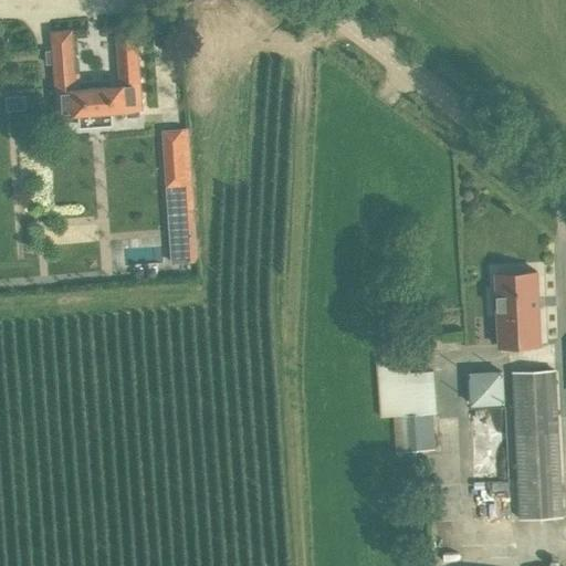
[(59,116),(142,109),(136,25),(116,27),(121,80),(76,82),(72,30),(52,31),(59,116)]
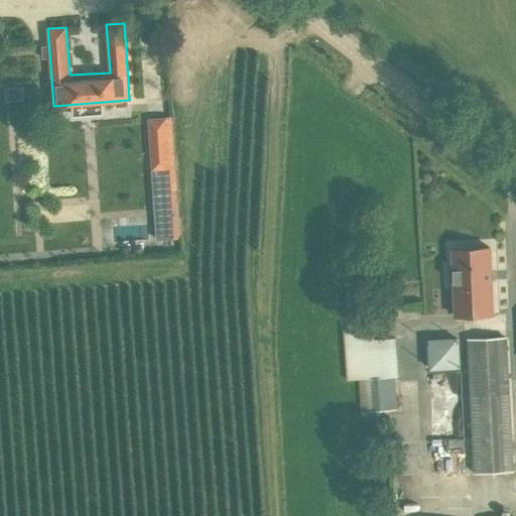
[(23,87),(9,88),(9,98),(23,97),(23,87)]
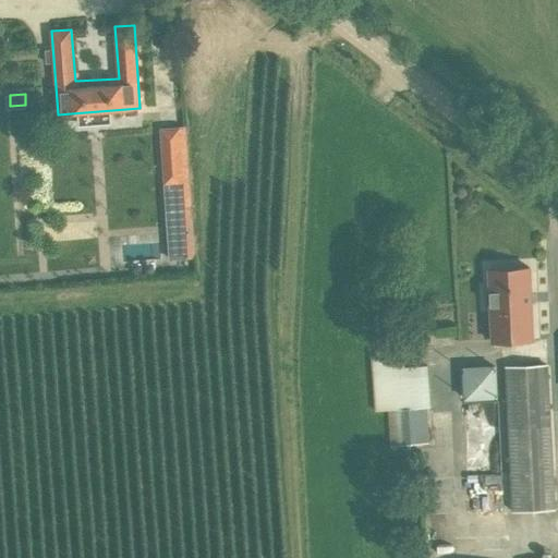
[(161,129),(166,183),(184,182),(180,128),(161,129)]
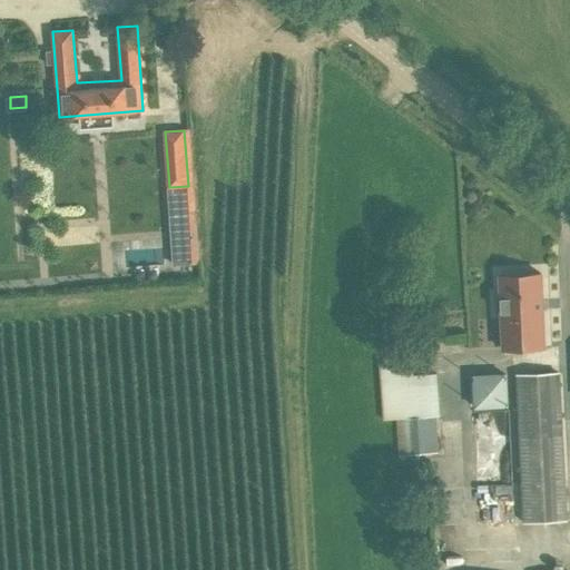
[(501,273),(504,347),(547,345),(543,272),(501,273)]
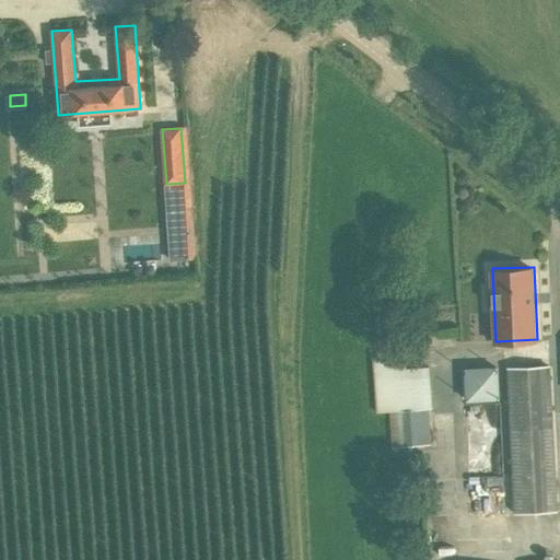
[(432,444),(429,408),(433,408),(431,366),(407,368),(406,351),(373,353),(378,411),(388,410),(392,447),(432,444)]
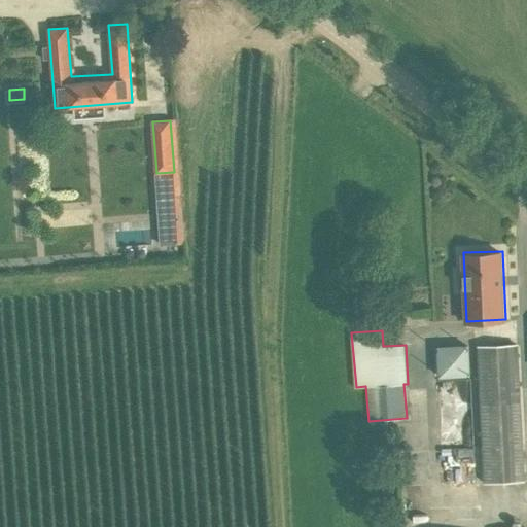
[(470,374),(469,343),(437,343),(438,374),(470,374)]
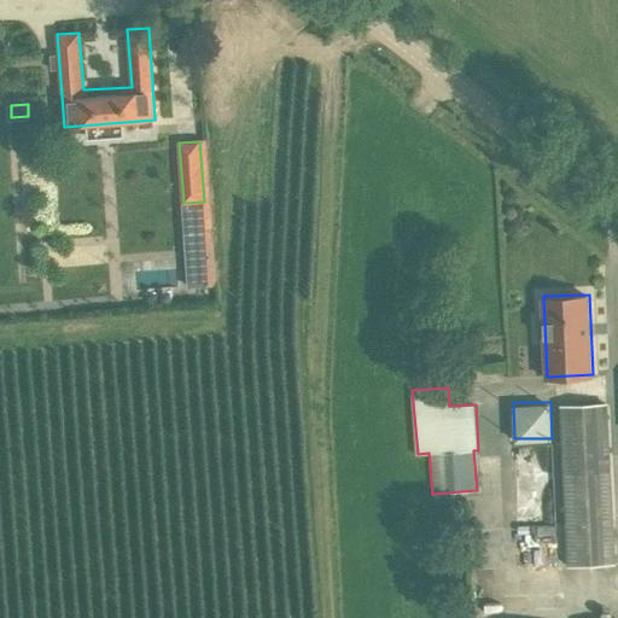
[(560,404),(567,565),(617,563),(608,402),(560,404)]
